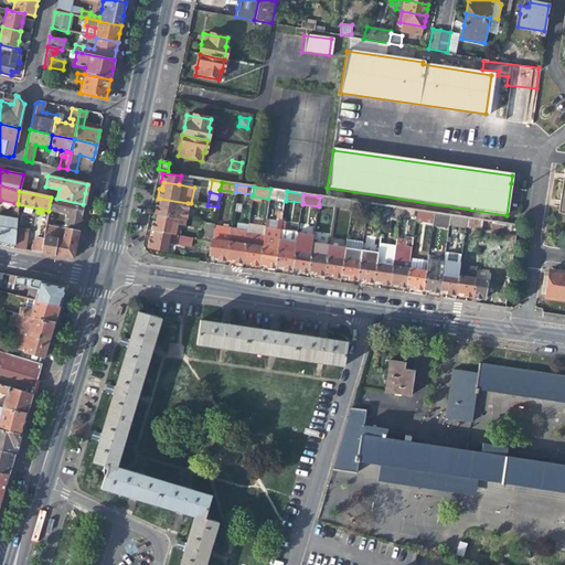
[(334,208),(337,199),(320,196),(319,204),(334,208)]
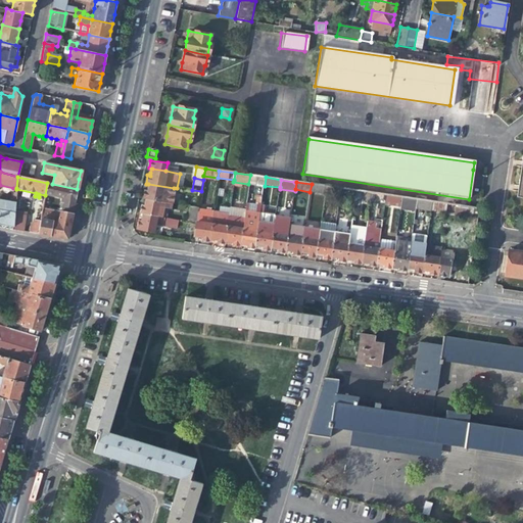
[(63,204),(61,211),(73,214),(75,201),(77,189),(52,184),(47,183),(45,195),(45,196),(61,199),(60,203),(63,204)]
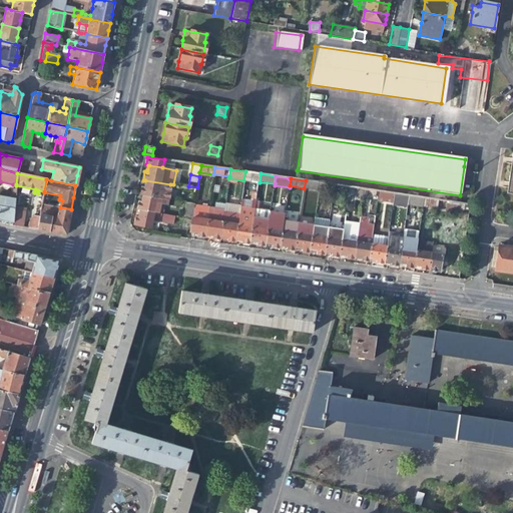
[(141,186),(140,194),(166,199),(168,199),(170,184),(145,180),(144,187),(141,186)]
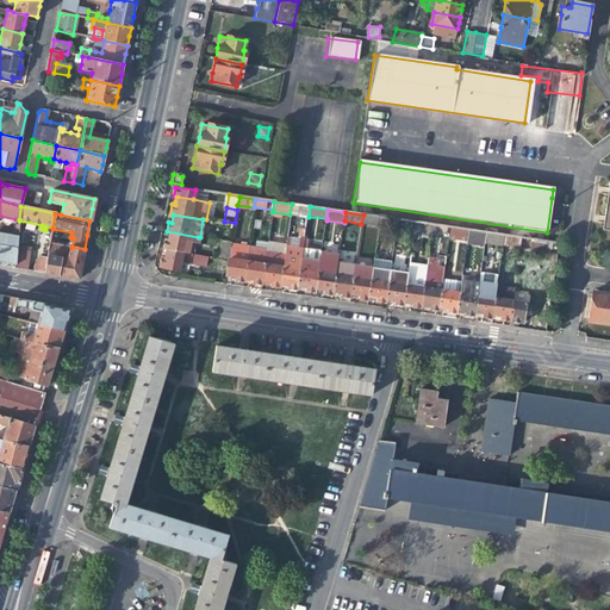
[(380,217),(363,215),(361,224),(379,226),(380,217)]
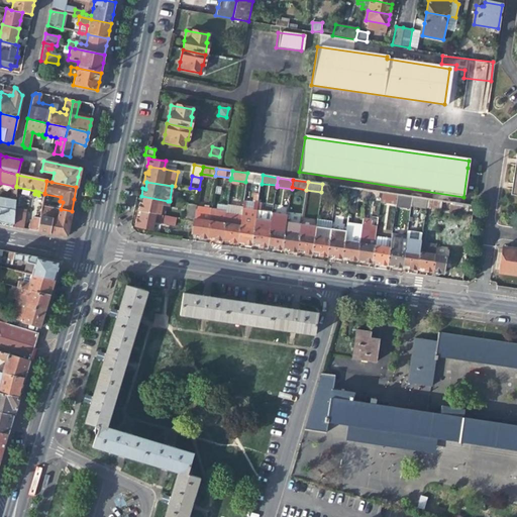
[(16,186),(13,186),(12,198),(11,203),(5,202),(3,212),(0,211),(0,220),(13,223),(14,211),(16,187),(16,186)]
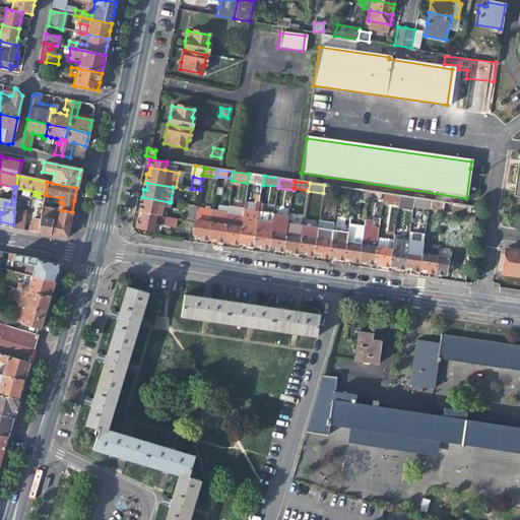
[(352,198),(368,200),(370,192),(353,189),(352,198)]
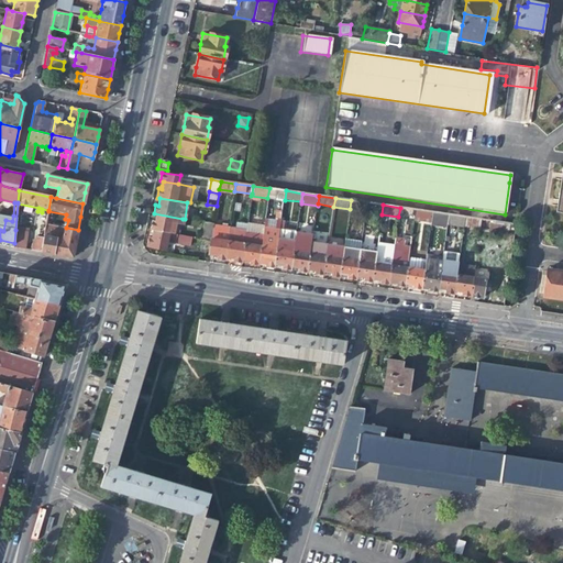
[(432,212),(416,210),(415,219),(431,222),(432,212)]
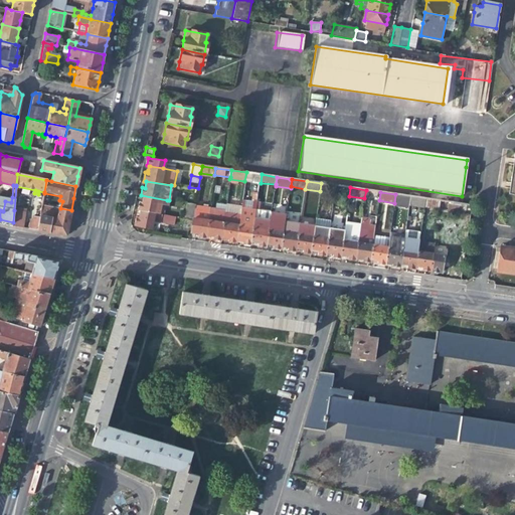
[(190,193),(188,203),(195,204),(197,194),(190,193)]
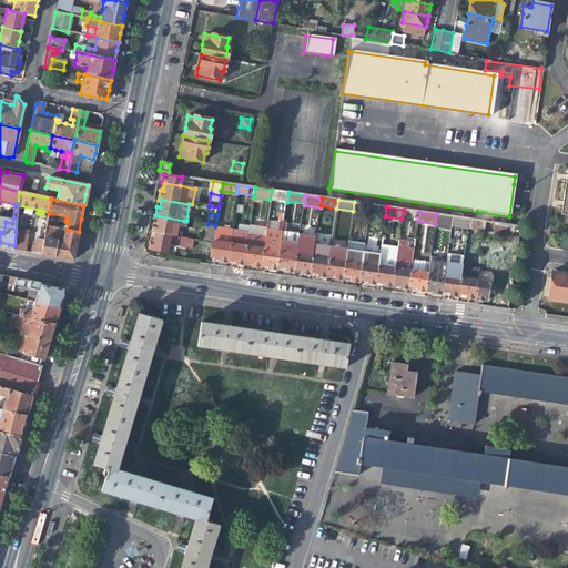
[(450,227),(452,216),(436,214),(435,224),(434,226),(450,229),(450,227)]
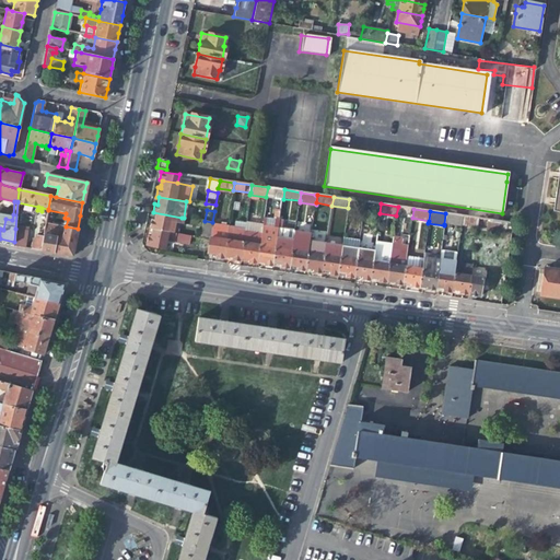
[(150,229),(152,229),(172,232),(174,221),(181,223),(182,218),(153,212),(152,212),(151,216),(154,217),(153,220),(151,220),(150,229)]
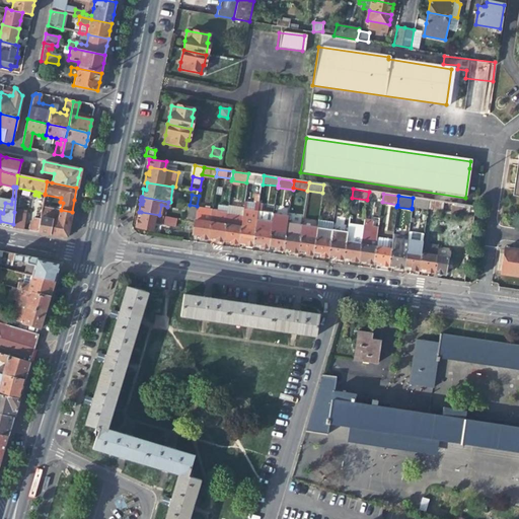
[(186,219),(195,220),(197,206),(190,205),(188,205),(186,219)]
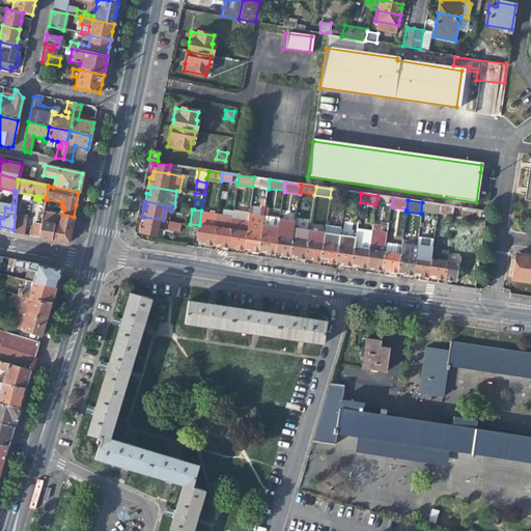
[(213,246),(213,243),(217,214),(201,211),(199,225),(197,241),(204,242),(204,244),(213,246)]
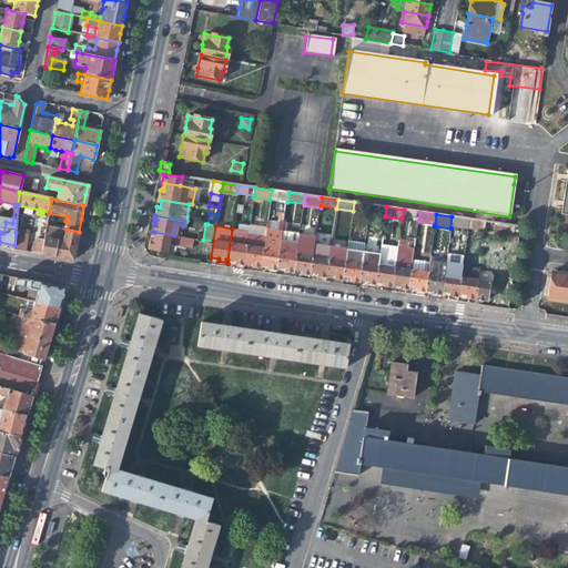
[(243,265),(244,262),(247,234),(249,231),(232,229),(231,235),(227,260),(235,261),(235,264),(243,265)]
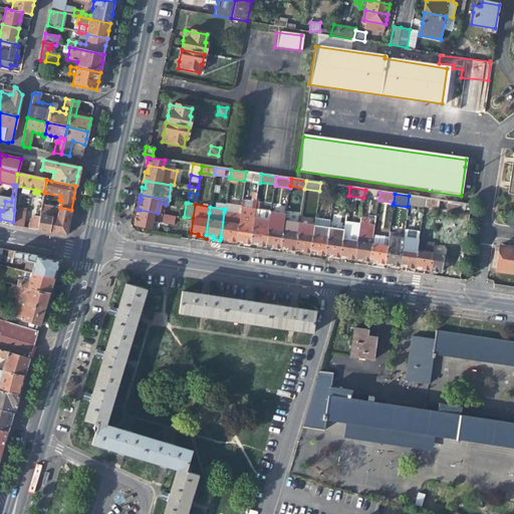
[(250,244),(251,242),(256,210),(241,207),(240,214),(236,240),(243,241),(242,243),(250,244)]
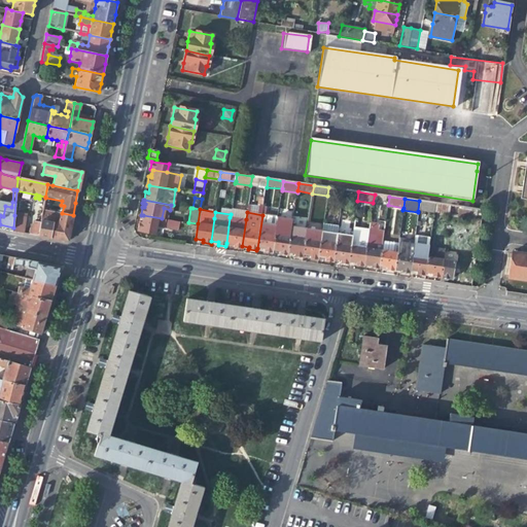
[(53,222),(40,220),(40,222),(37,235),(43,237),(50,238),(68,241),(70,227),(73,215),(62,213),(60,213),(59,220),(54,219),(53,222)]
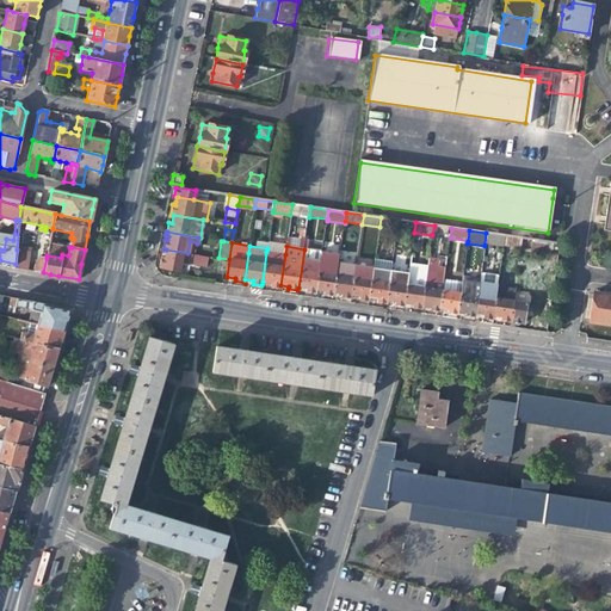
[(16,264),(16,267),(28,270),(28,266),(30,252),(17,250),(16,264)]
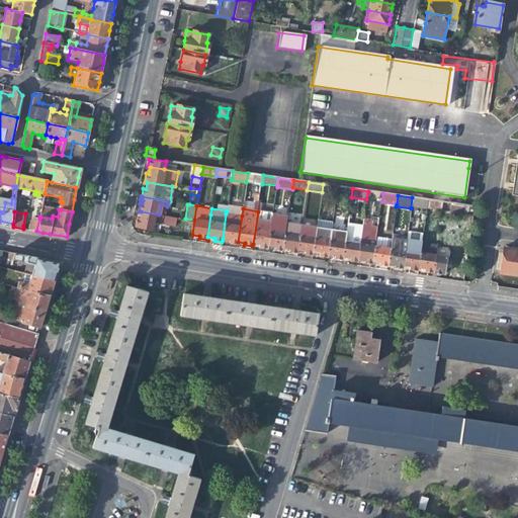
[(176,217),(159,214),(141,211),(140,217),(139,219),(137,219),(136,226),(152,229),(154,223),(161,224),(162,222),(175,224),(176,217)]
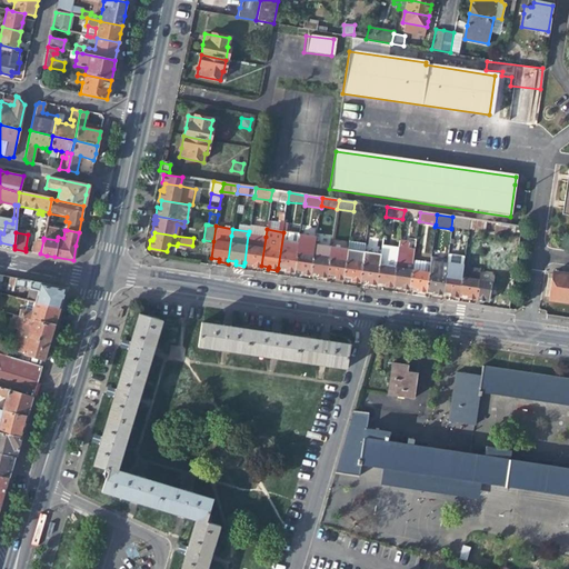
[(295,273),(295,270),(300,235),(283,232),(278,268),(285,269),(285,271),(295,273)]
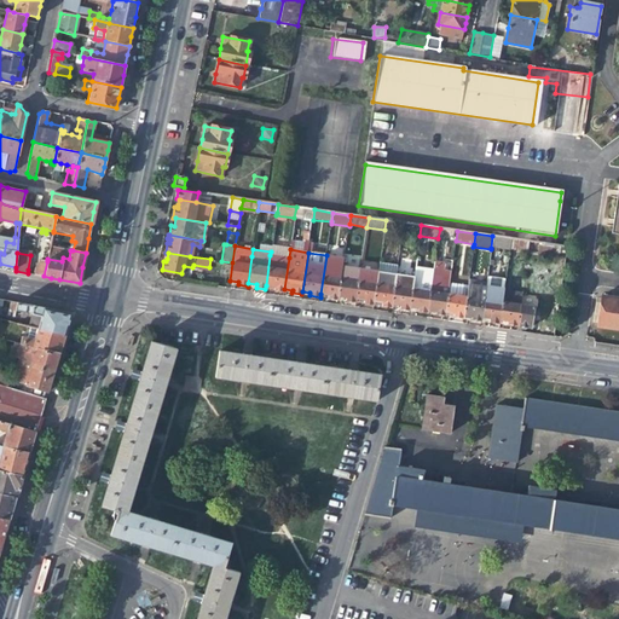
[(284,291),(284,289),(289,258),(270,255),(266,285),(275,287),(273,290),(284,291)]
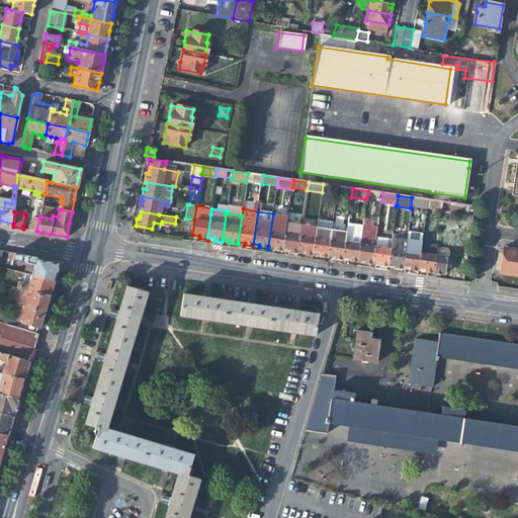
[(282,251),(283,248),(287,223),(288,216),(273,213),(268,246),(274,247),(273,250),(276,250),(282,251)]
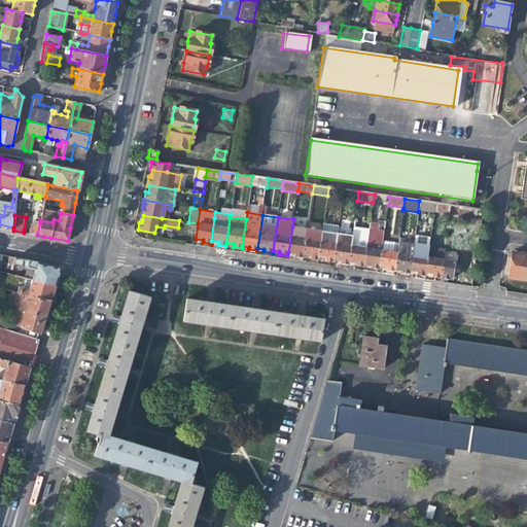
[(31,224),(29,234),(37,235),(40,222),(33,221),(31,224)]
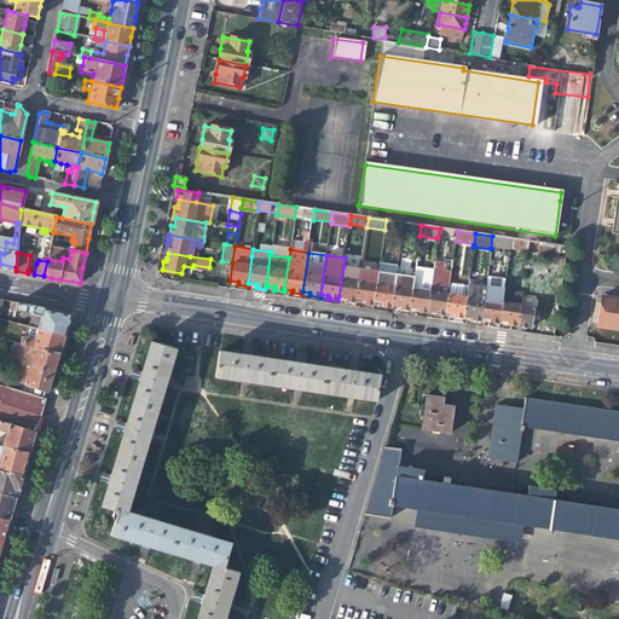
[(416,260),(414,277),(412,289),(431,293),(434,270),(435,262),(416,260)]
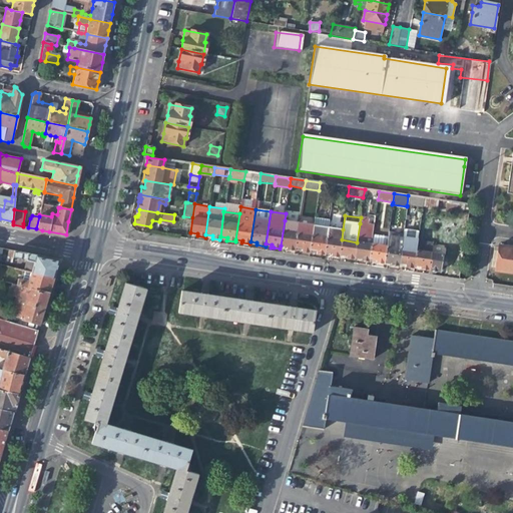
[(324,254),(325,252),(328,227),(329,219),(315,217),(314,224),(310,250),(317,251),(317,252),(316,253),(324,254)]
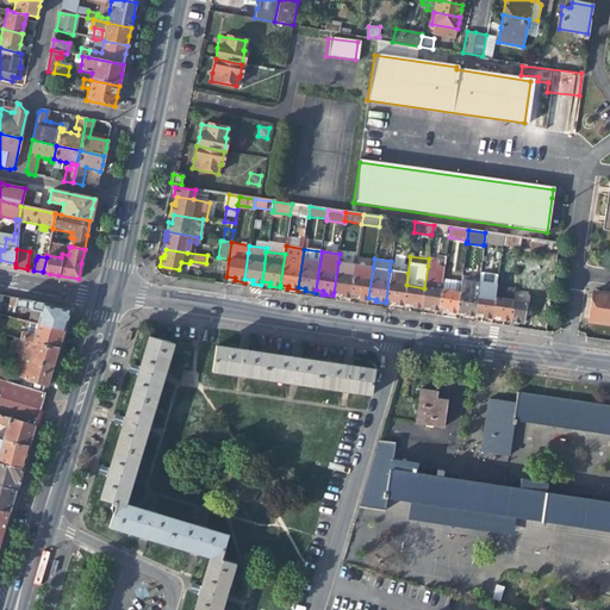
[(350,298),(352,294),(355,265),(338,262),(334,292),(341,293),(341,297),(344,297),(350,298)]
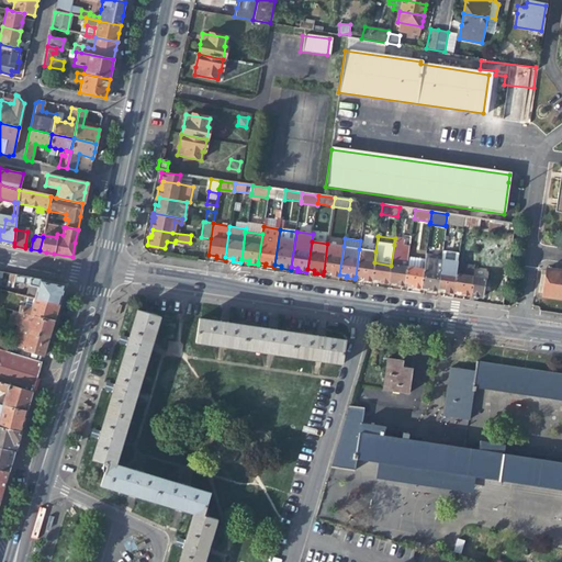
[(339,277),(339,274),(344,246),(327,244),(324,271),(329,272),(329,276),(339,277)]
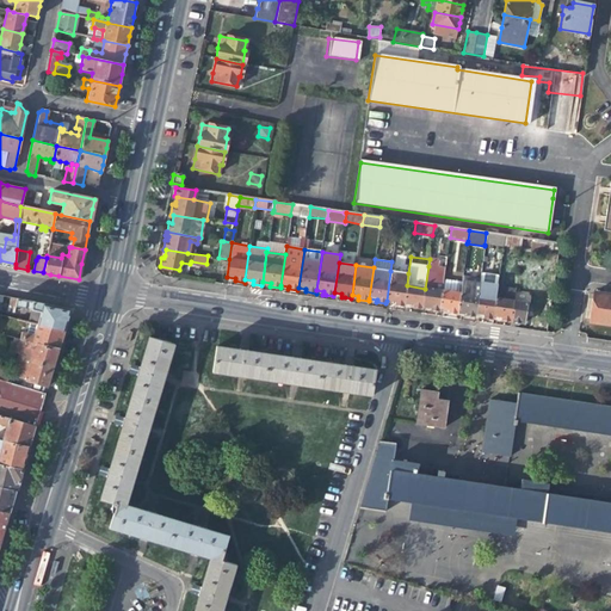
[(439,312),(440,309),(443,291),(444,279),(445,269),(438,267),(429,266),(425,289),(423,307),(430,307),(430,310),(432,310),(439,312)]
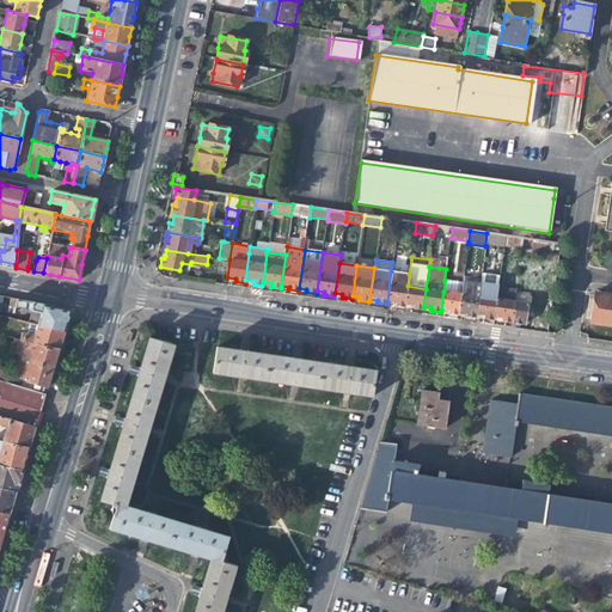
[(405,307),(405,304),(408,286),(409,274),(391,271),(387,301),(396,303),(395,306),(405,307)]
